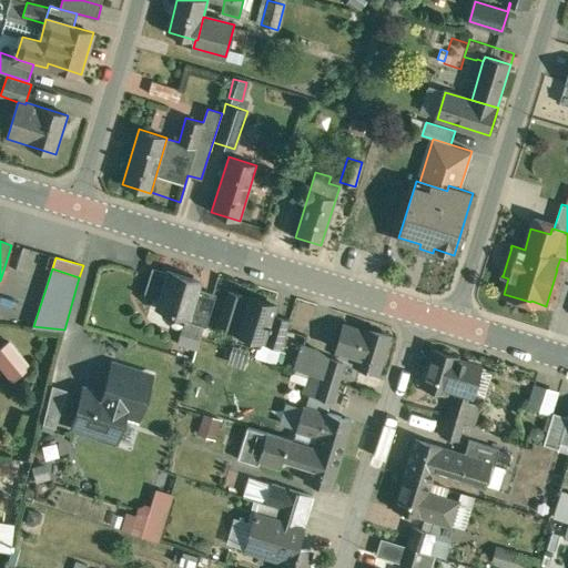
[(200,283),(170,273),(170,275),(154,271),(146,293),(162,298),(160,307),(189,316),(188,320),(205,325),(214,296),(196,291),(200,283)]
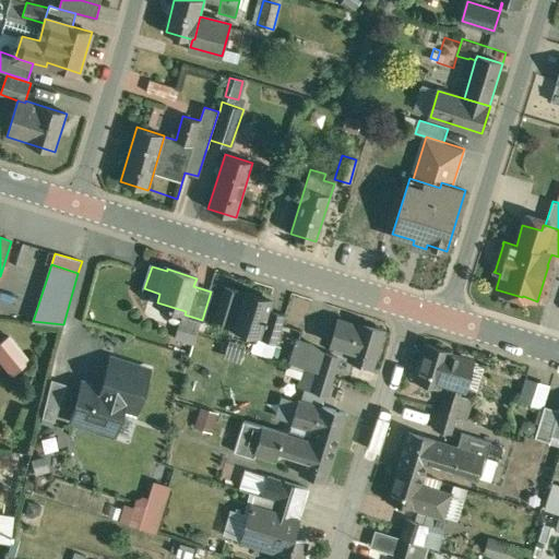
[(272,300),(226,286),(215,320),(261,334),(269,309),(272,300)]
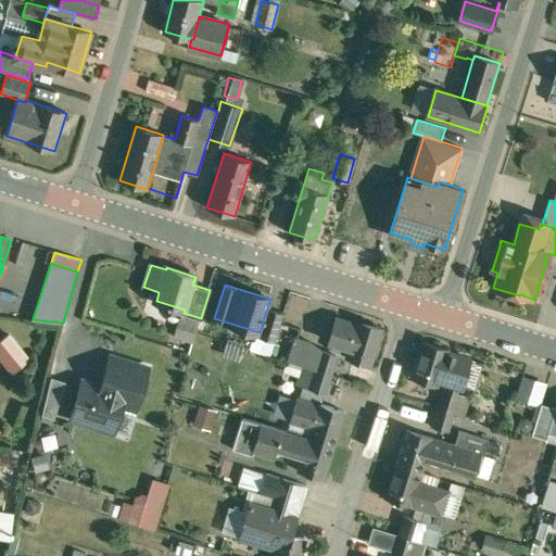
[(285,313),(267,307),(260,332),(258,337),(276,341),(285,313)]
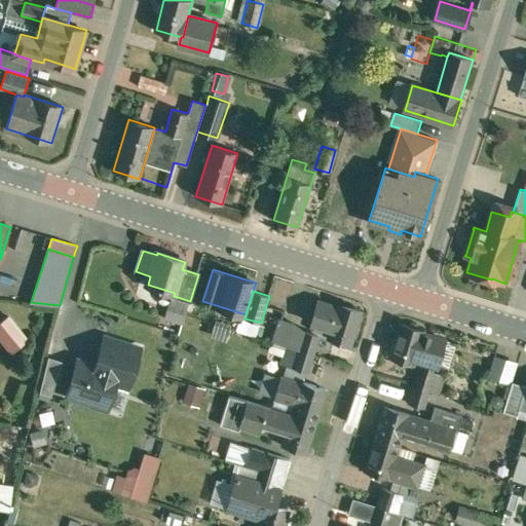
[(188,303),(171,298),(164,318),(182,323),(188,303)]
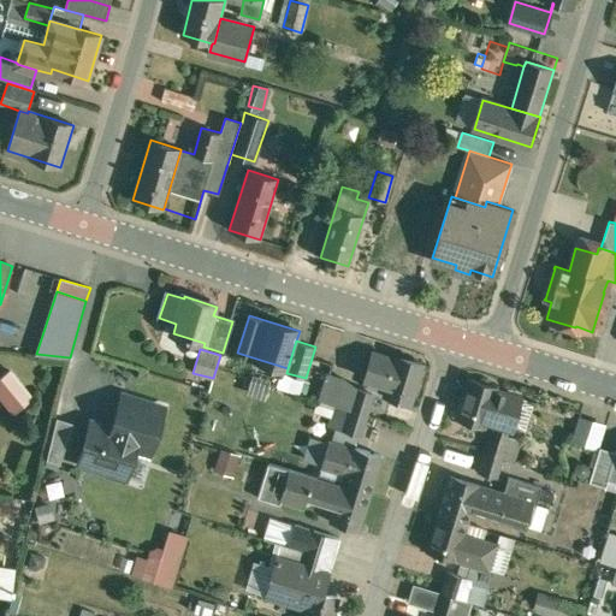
[(395,359),(374,353),(367,378),(371,379),(368,388),(384,392),(395,359)]
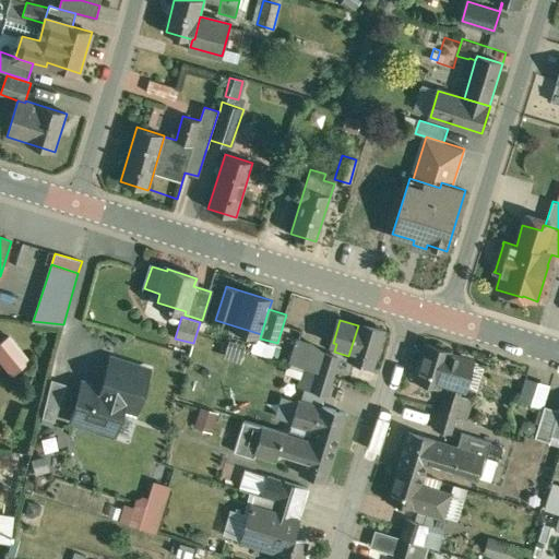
[(384,331),(359,323),(358,325),(348,356),(348,357),(373,366),(384,331)]
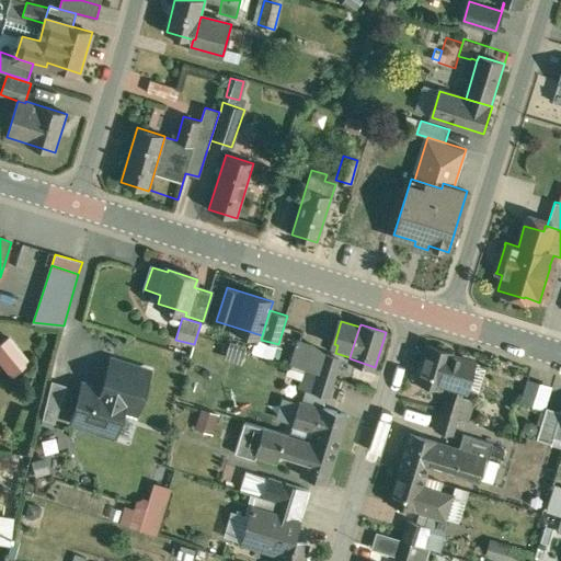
[(30,363),(9,338),(0,344),(0,362),(12,377),(30,363)]
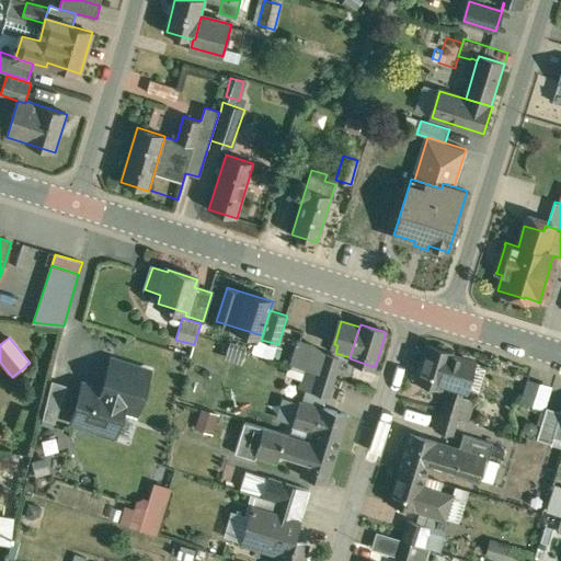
[(315,345),(300,340),(293,364),(307,369),(320,373),(327,354),(313,350),(315,345)]
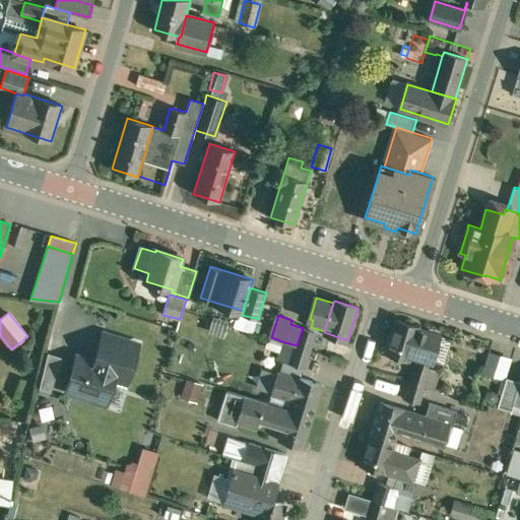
[(420,326),(396,319),(385,352),(410,361),(412,353),(433,360),(440,336),(419,330),(420,326)]
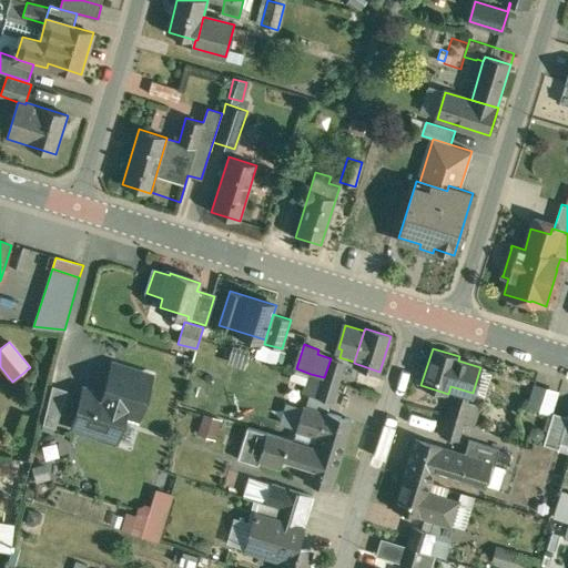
[(345,363),(331,358),(324,377),(338,382),(345,363)]
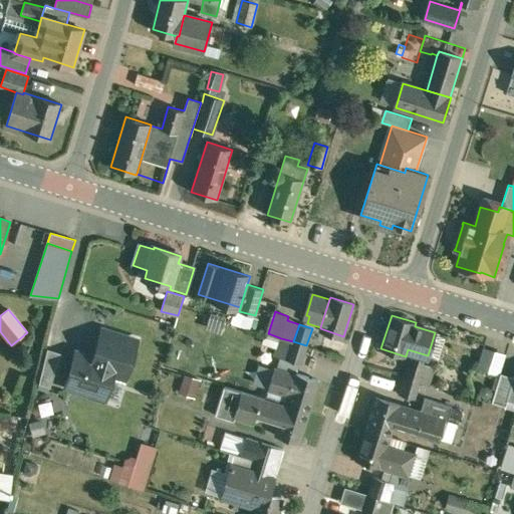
[(103,329),(94,357),(77,352),(67,384),(90,393),(92,396),(100,399),(104,397),(105,397),(112,374),(125,378),(138,339),(103,329)]
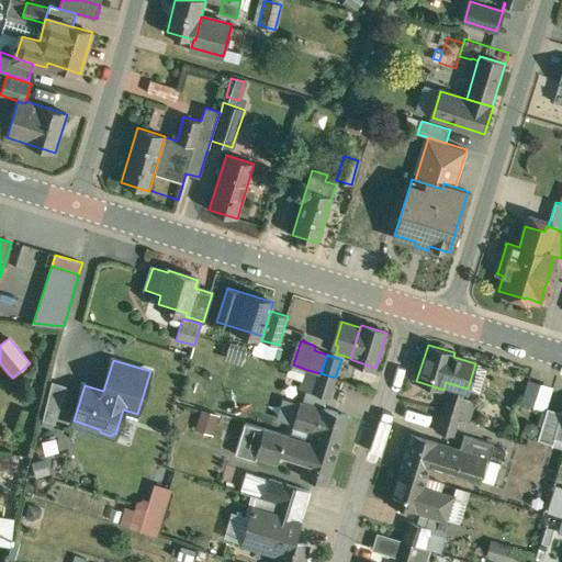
[(307,370),(302,388),(307,389),(315,391),(321,373),(307,370)]
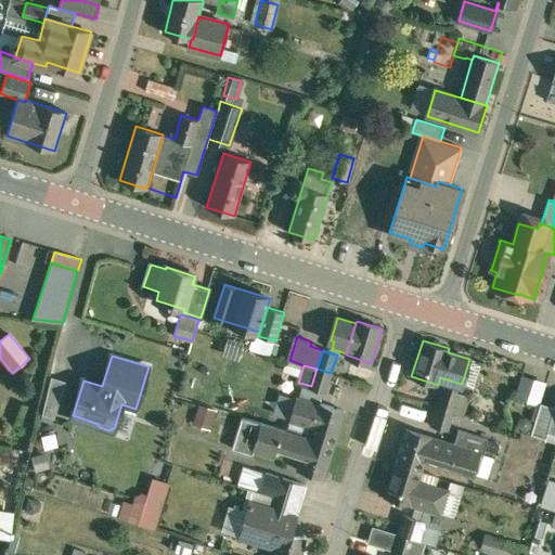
[(331,373),(317,369),(311,386),(325,391),(331,373)]
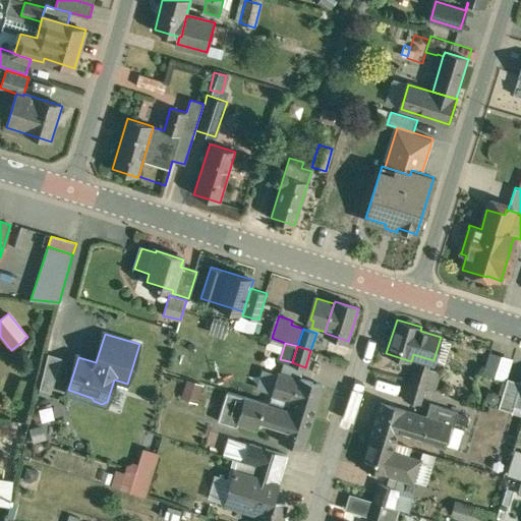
[(512,359),(491,353),(486,372),(506,379),(512,359)]
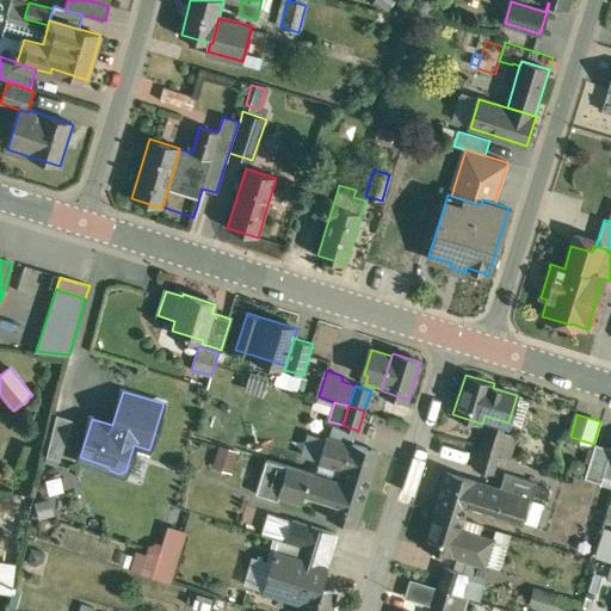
[(343,425),(334,423),(329,439),(353,446),(353,444),(355,444),(358,431),(343,425)]
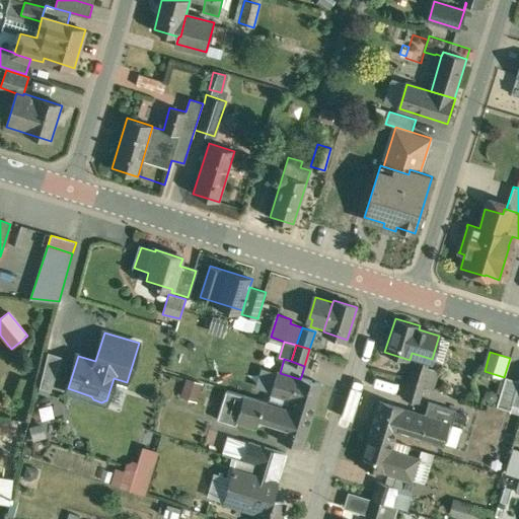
[(430,367),(416,363),(411,380),(424,384),(430,367)]
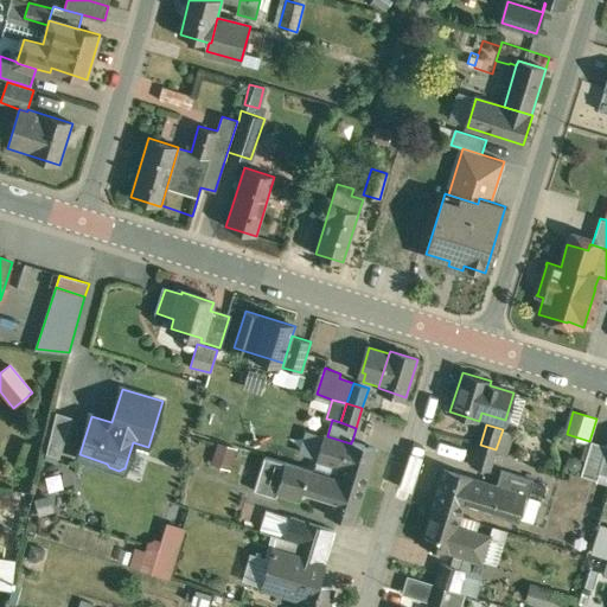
[(515,433),(503,429),(496,449),(509,453),(515,433)]
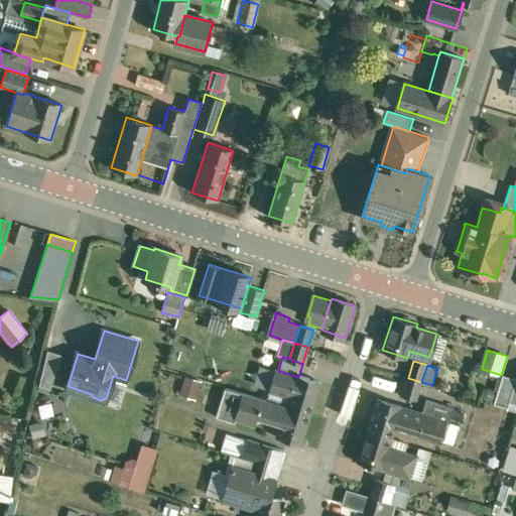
[(299,375),(298,375),(298,377),(278,371),(276,371),(270,390),(291,396),(287,405),(310,413),(320,382),(299,375)]
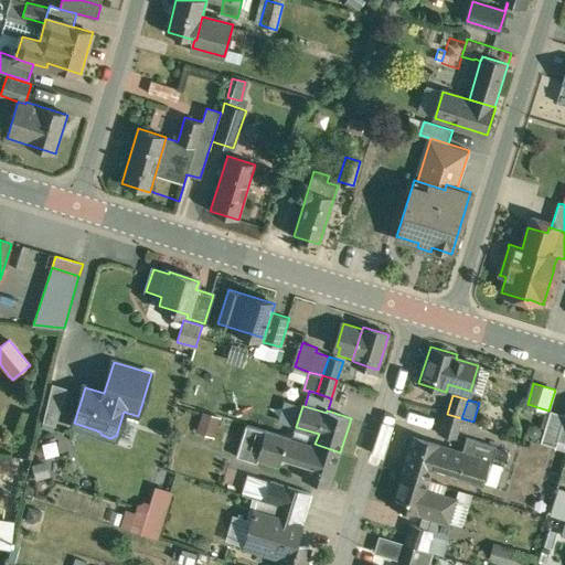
[(551,411),(542,441),(555,446),(557,439),(564,414),(551,411)]
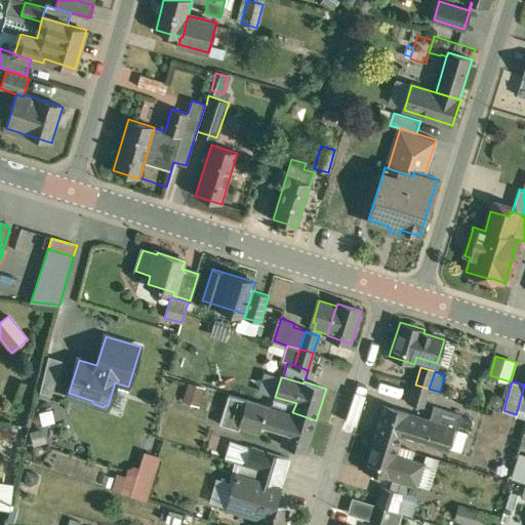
[(203,388),(189,382),(183,401),(198,405),(203,388)]
